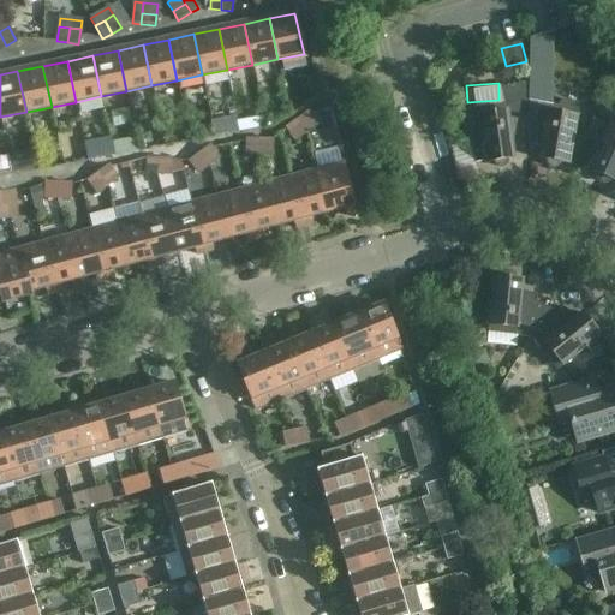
[(476,163),(485,162),(485,163),(494,162),(495,163),(495,165),(496,166),(497,167),(499,167),(500,168),(502,168),(503,167),(505,167),(506,166),(507,165),(507,163),(507,161),(507,160),(514,159),(512,147),(527,145),(527,101),(529,84),(502,88),(505,105),(490,106),(483,115),(463,118),(476,163)]
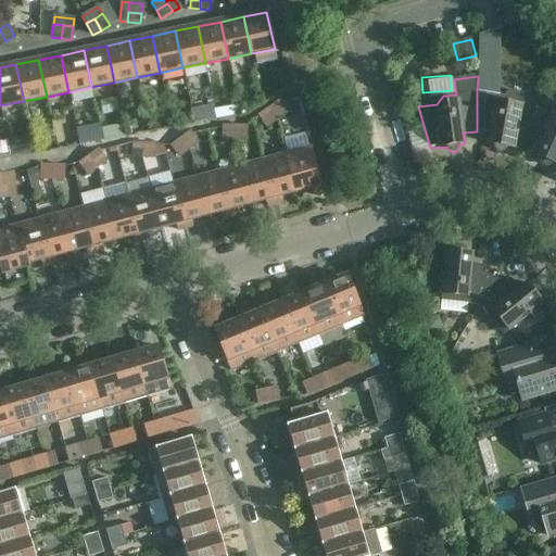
[(477,131),(490,134),(488,144),(494,146),(494,147),(494,148),(495,149),(495,150),(496,151),(497,152),(498,152),(501,152),(502,152),(503,152),(504,151),(505,150),(506,149),(506,148),(514,149),(521,105),(516,105),(517,98),(517,97),(517,96),(517,95),(516,93),(515,92),(513,91),(512,91),(510,91),(509,92),(507,92),(506,93),(506,95),(505,97),(477,91),(477,131)]
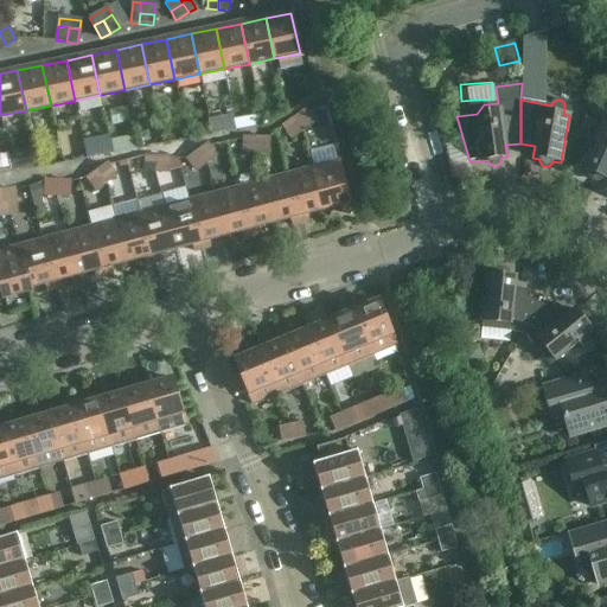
[(230,115),(231,127),(260,123),(259,112),(230,115)]
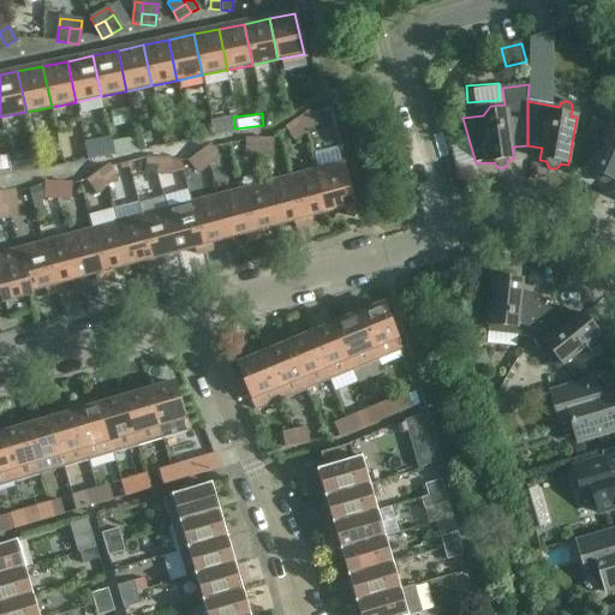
[(306,114),(297,120),(305,133),(315,126),(306,114)]
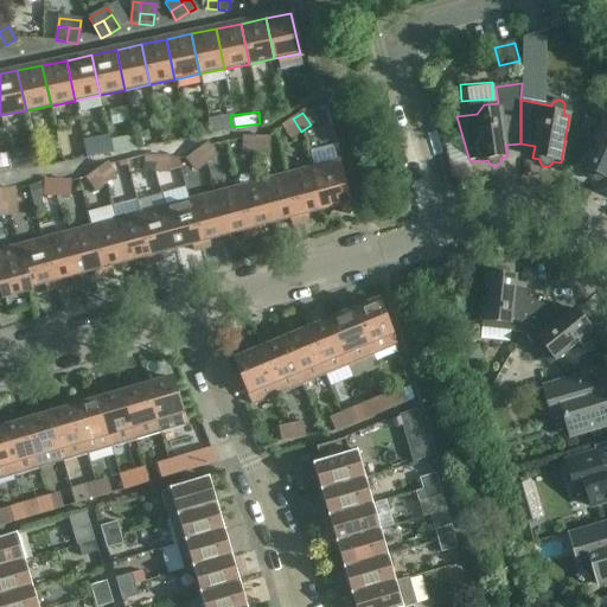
[(204,115),(204,127),(228,127),(228,115),(204,115)]
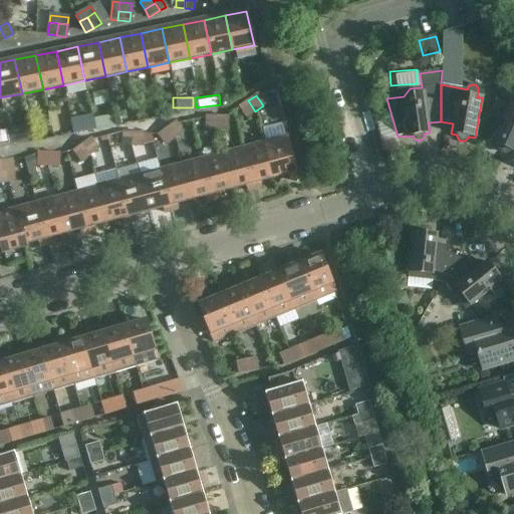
[(248,100),(240,106),(248,116),(255,111),(248,100)]
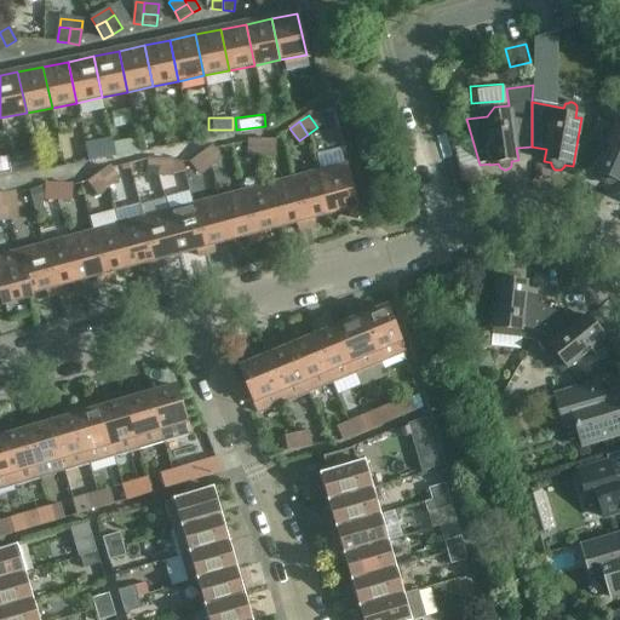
[(596,121),(591,139),(597,142),(604,125),(596,121)]
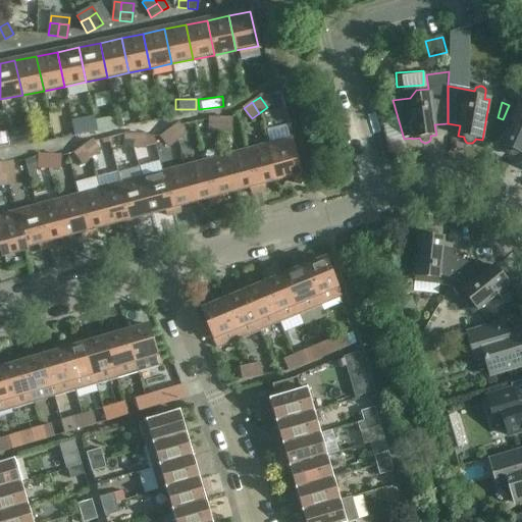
[(521,107),(521,109),(517,107),(501,145),(506,148),(506,149),(506,151),(506,152),(507,153),(508,154),(509,155),(510,156),(512,156),(513,156),(514,156),(516,155),(517,154),(518,153),(521,154),(521,107)]
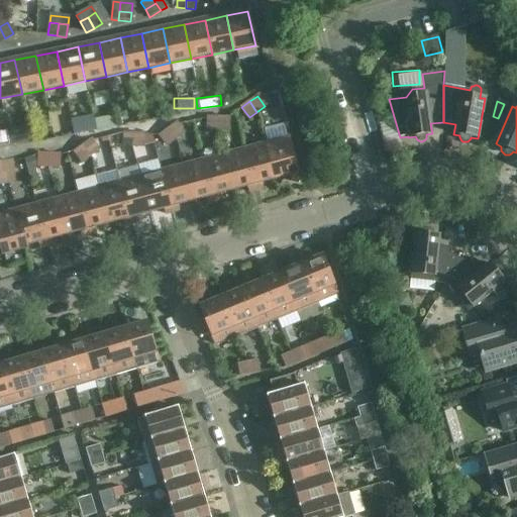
[(392,115),(378,118),(384,142),(398,138),(392,115)]
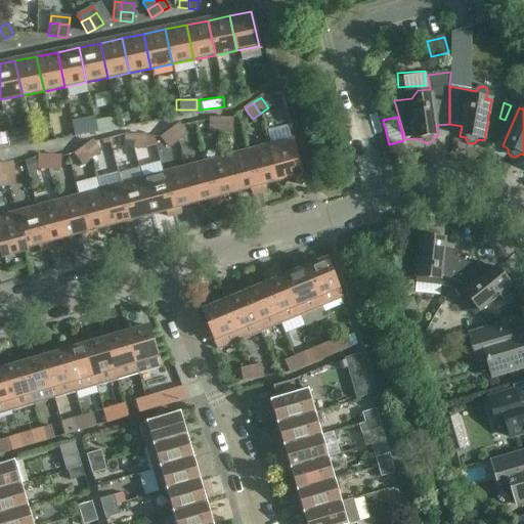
[(211,132),(220,132),(221,120),(211,119),(211,132)]
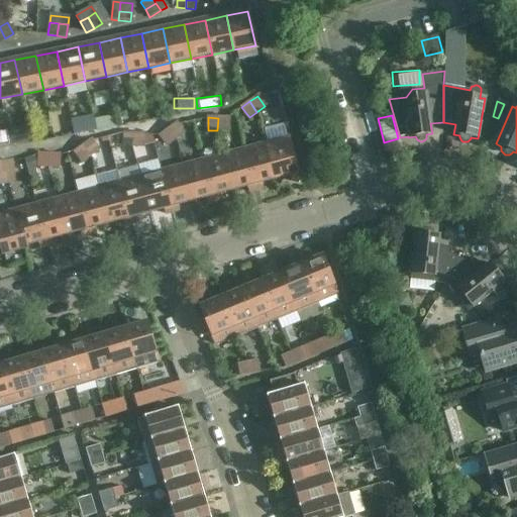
[(227,118),(218,118),(217,130),(227,131),(227,118)]
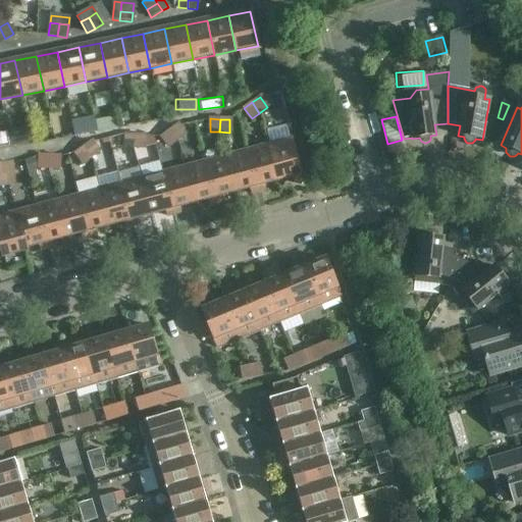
[(177,125),(169,131),(176,142),(185,136),(177,125)]
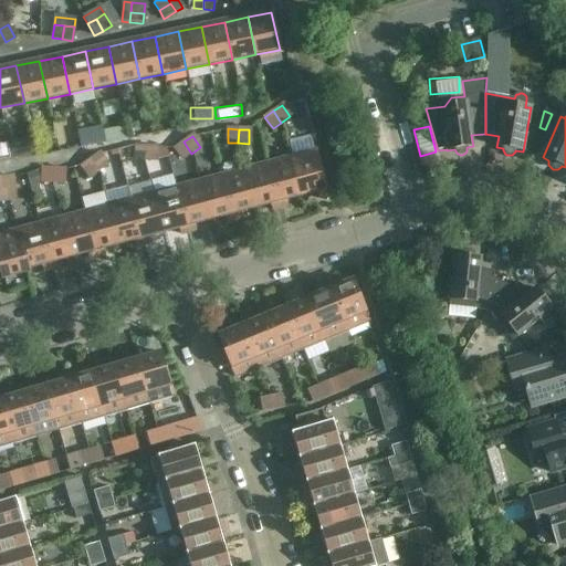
[(184,142),(175,148),(184,159),(191,154),(184,142)]
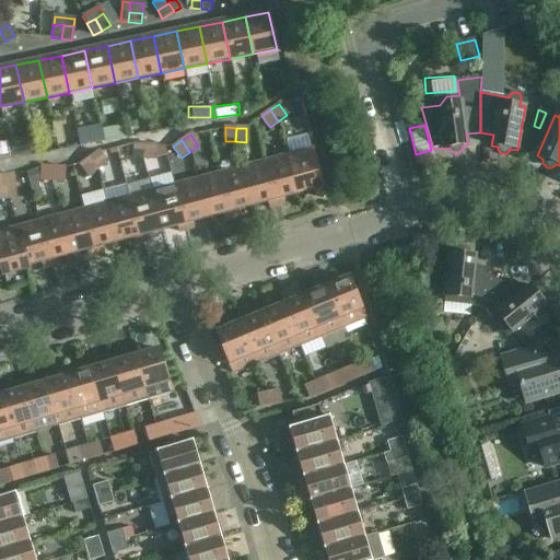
[(143,159),(143,146),(133,144),(132,159),(143,159)]
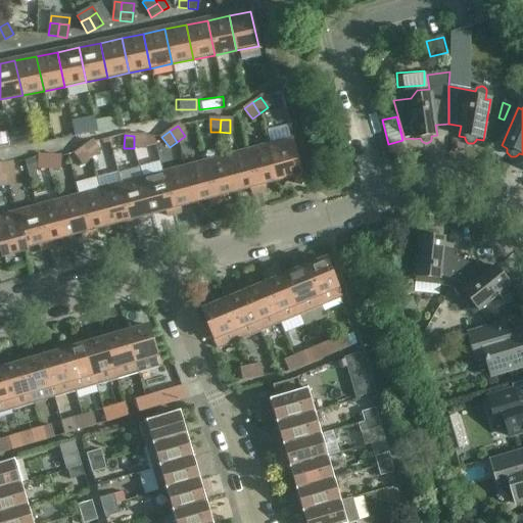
[(144,136),(134,136),(134,148),(143,149),(144,136)]
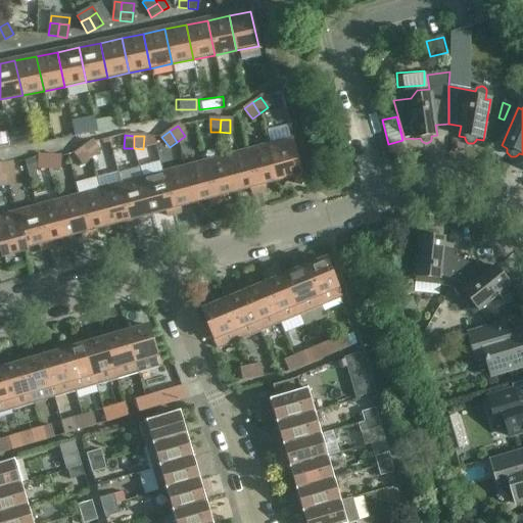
[(290,140),(269,146),(278,180),(292,177),(294,184),(300,182),(301,186),(302,186),(290,140)]
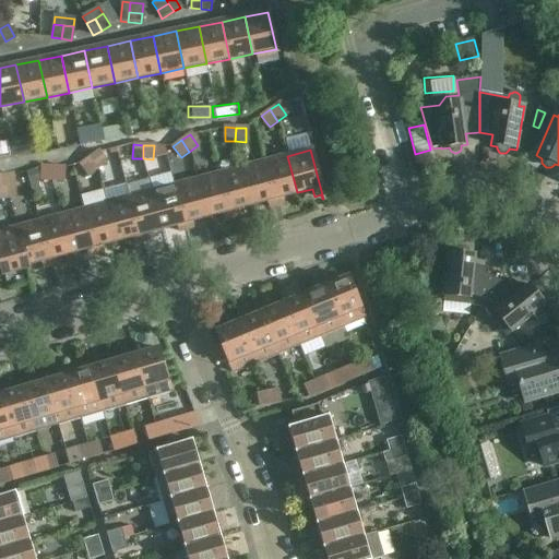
[(97,152),(90,157),(97,169),(106,163),(97,152)]
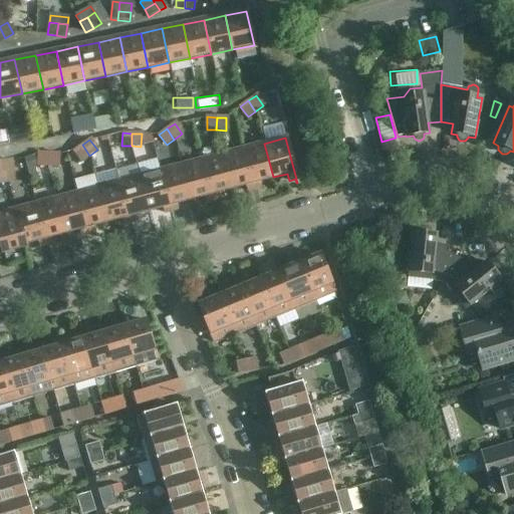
[(264,144),(243,149),(254,190),(261,188),(259,181),(273,177),(264,144)]
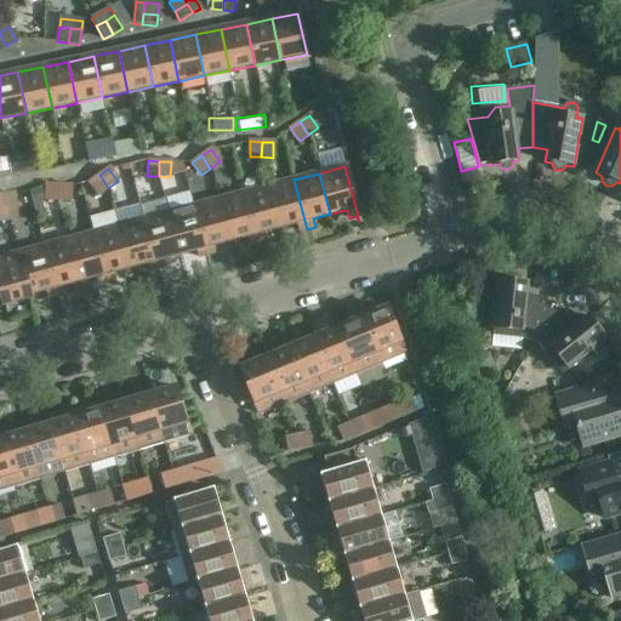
[(98,194),(108,188),(100,175),(90,182),(98,194)]
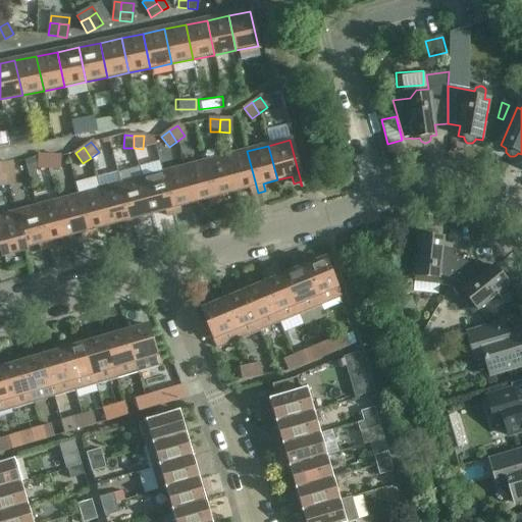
[(226,157),(236,191),(250,188),(251,195),(258,193),(247,151),(226,157)]
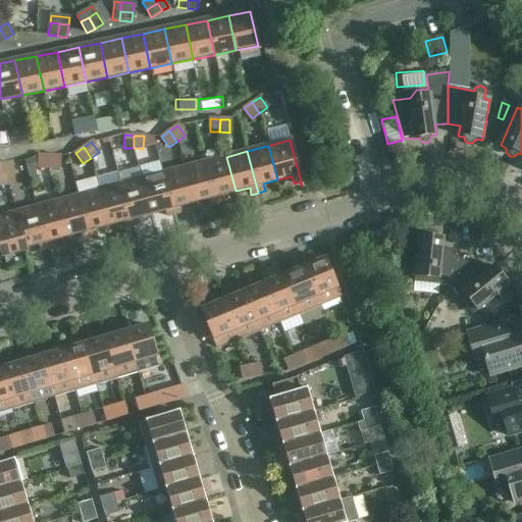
[(39,168),(49,169),(49,156),(40,156),(39,168)]
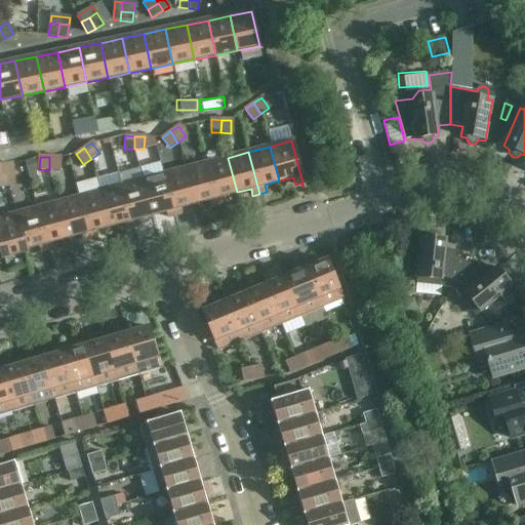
[(59,157),(49,157),(49,170),(58,170),(59,157)]
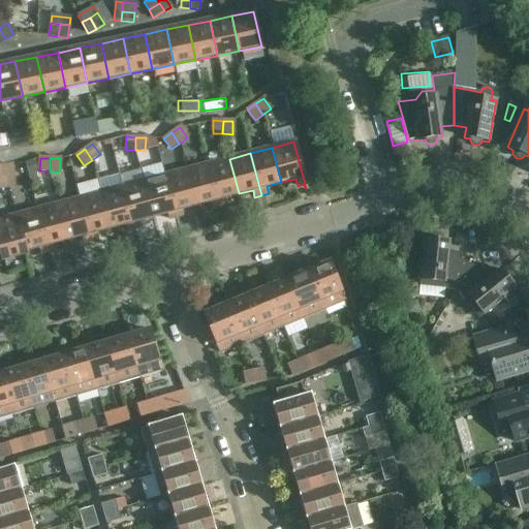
[(229,159),(208,164),(219,207),(225,205),(224,197),(239,193),(229,159)]
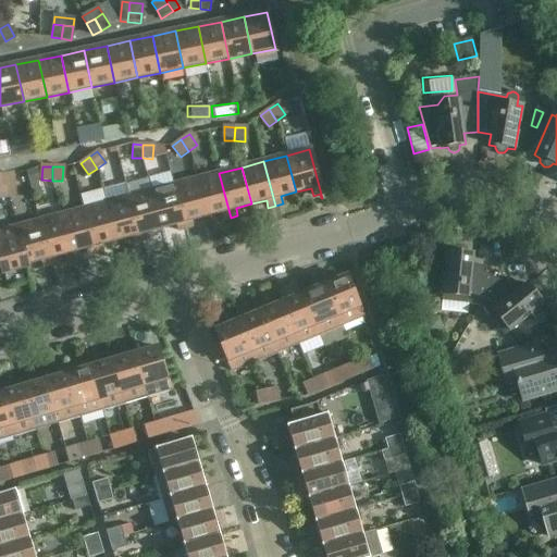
[(196,180),(206,217),(221,212),(223,220),(231,218),(219,173),(196,180)]
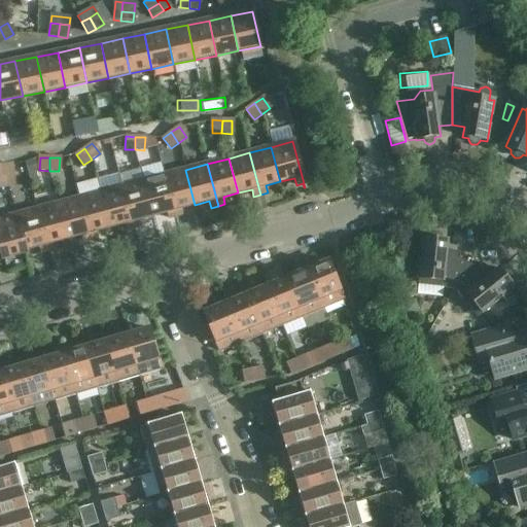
[(12,166),(5,167),(7,185),(14,185),(12,166)]
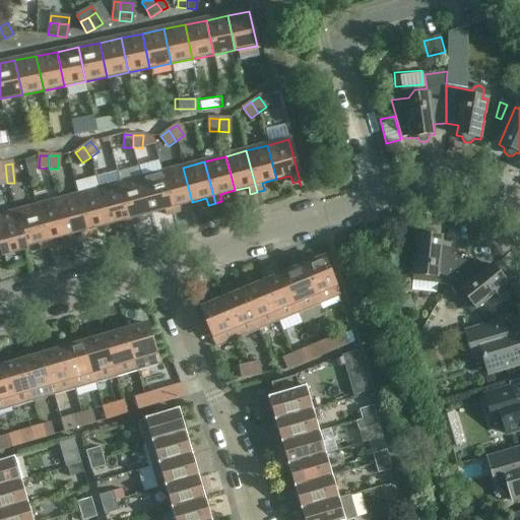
[(117,173),(120,184),(131,225),(138,223),(136,216),(150,212),(141,179),(140,179),(137,167),(117,173)]
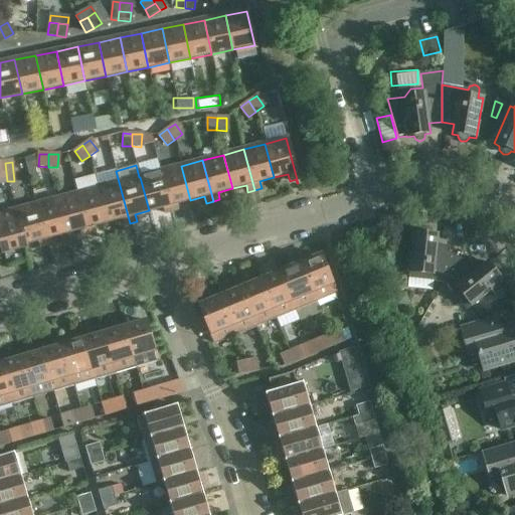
[(181,166),(161,171),(171,212),(178,210),(176,203),(190,200),(181,166)]
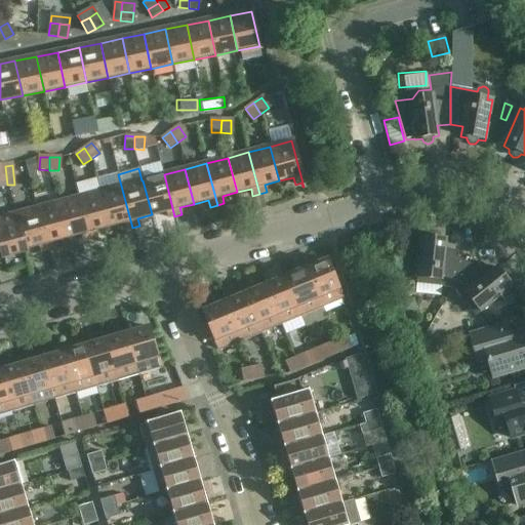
[(143,180),(152,214),(166,211),(168,218),(174,216),(164,174),(143,180)]
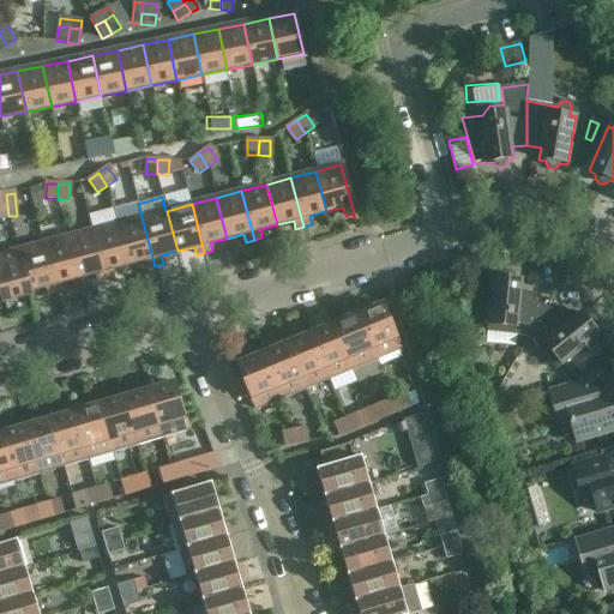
[(118,224),(128,265),(145,260),(146,269),(155,266),(142,217),(118,224)]
